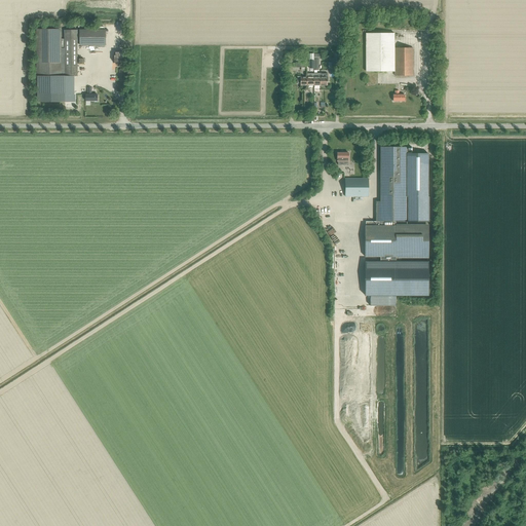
[(62,29),(36,30),(36,77),(62,77),(62,48),(64,48),(64,39),(62,39),(62,29)]
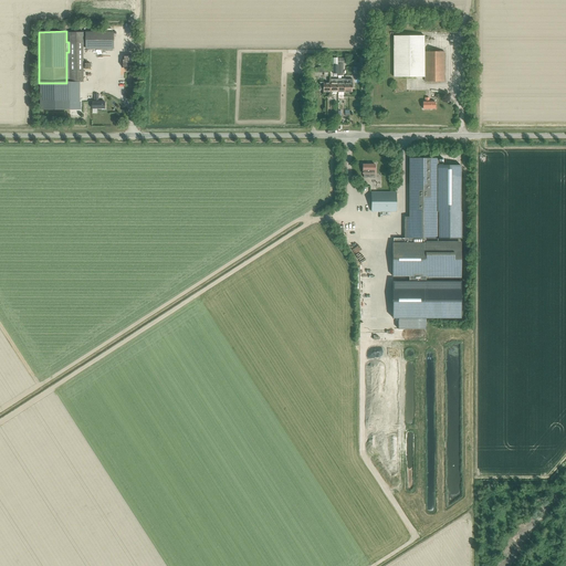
[(83,31),(69,31),(70,82),(83,82),(83,31)]
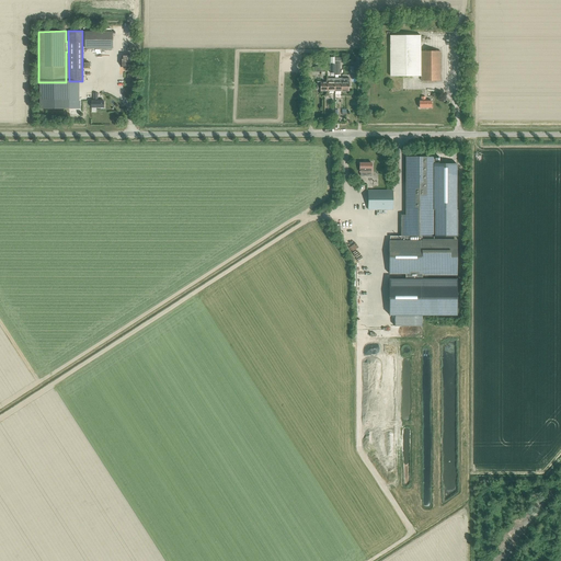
[(84,48),(113,48),(113,31),(84,32),(84,48)]
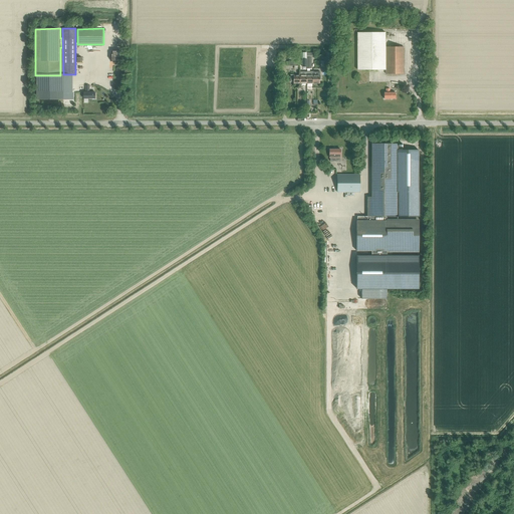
[(404,47),(386,47),(386,32),(357,32),(357,70),(386,70),(386,74),(404,74),(404,47)]
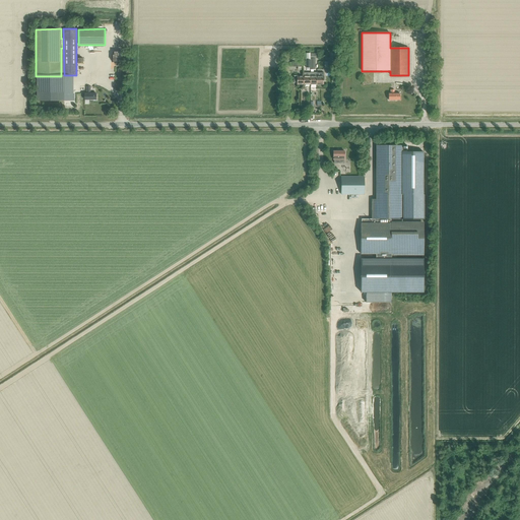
[(304,76),(298,76),(298,75),(294,75),(294,82),(297,82),(297,84),(304,84),(304,76)]
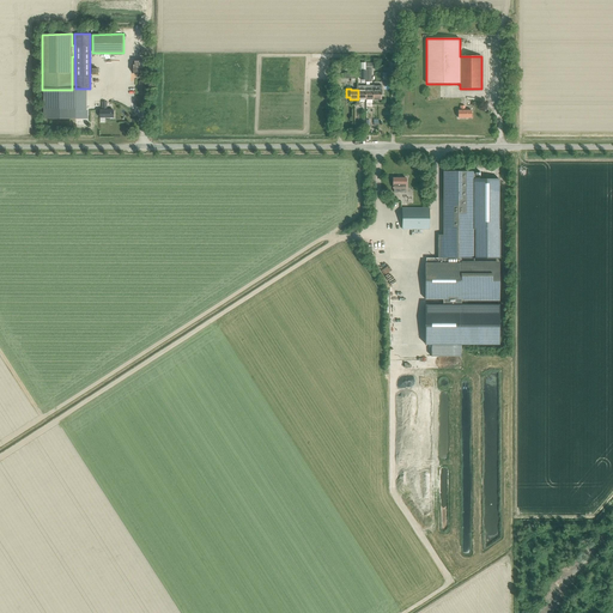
[(85,90),(72,90),(42,90),(43,119),(74,119),(74,111),(85,111),(85,90)]
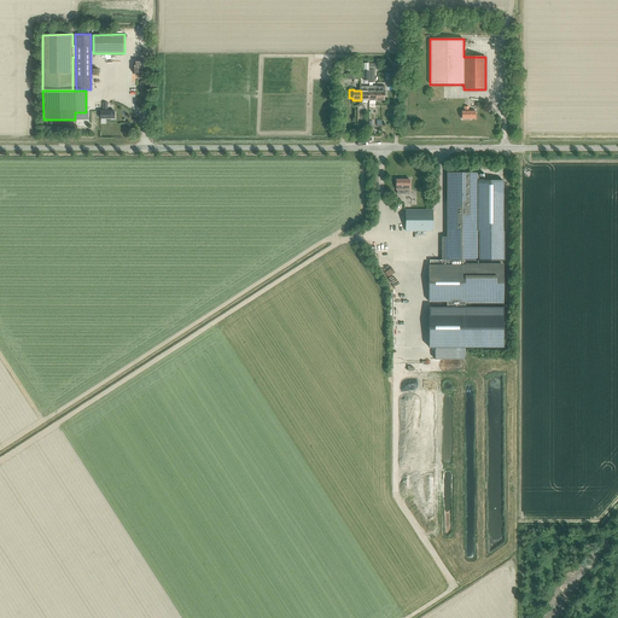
[(108,111),(108,106),(108,103),(103,103),(103,111),(100,111),(100,118),(115,118),(115,111),(108,111)]
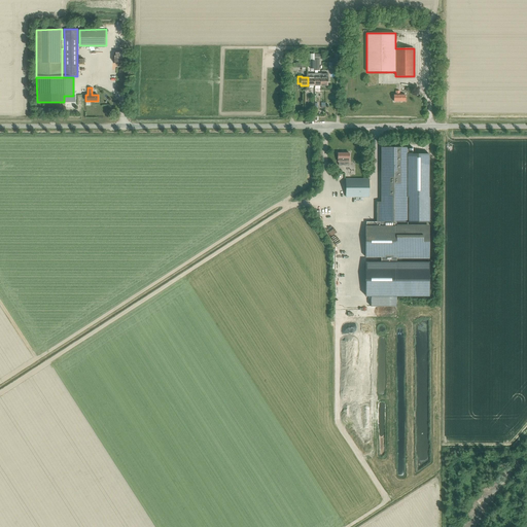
[(406,101),(406,95),(399,95),(399,91),(396,91),(396,95),(394,95),(394,101),(406,101)]
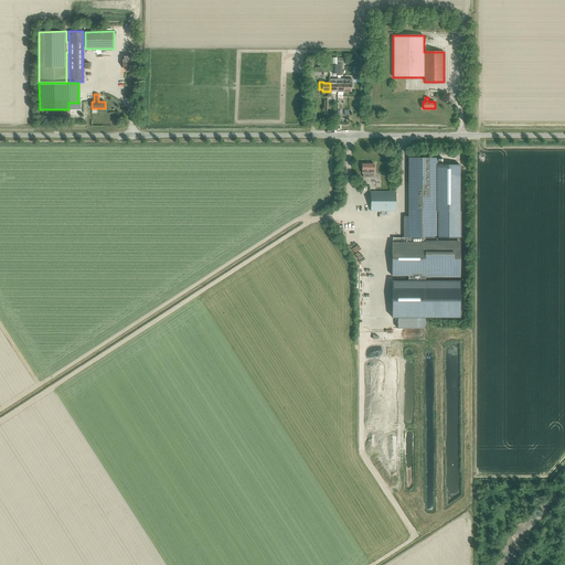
[(436,210),(439,210),(439,198),(436,198),(436,158),(408,158),(408,216),(404,216),(404,237),(408,237),(425,237),(436,237),(436,210)]
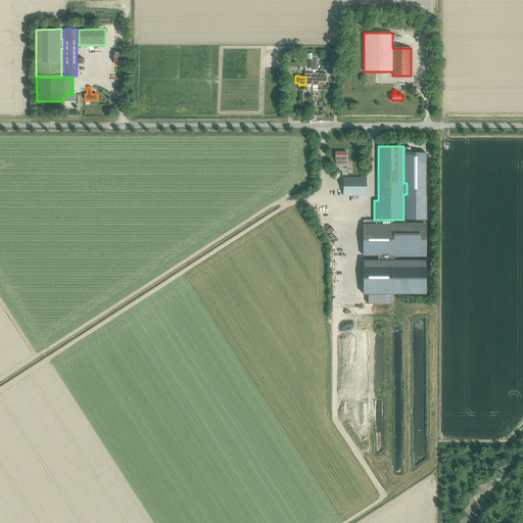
[(346,160),(346,152),(335,152),(335,160),(336,160),(336,163),(339,163),(339,160),(346,160)]
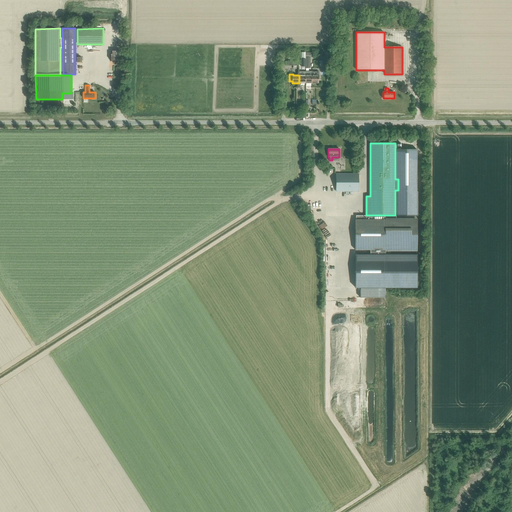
[(358,191),(358,174),(336,174),(336,191),(358,191)]
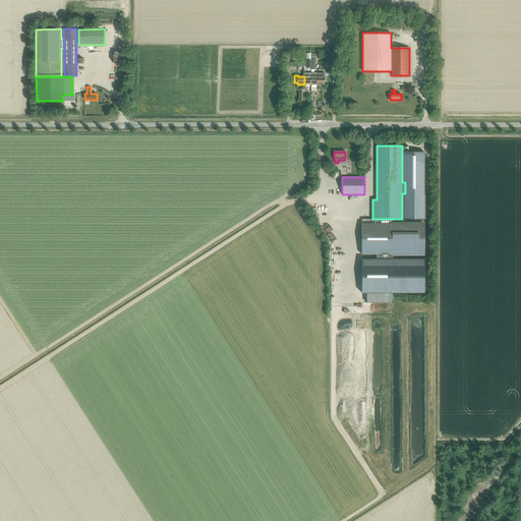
[(334,228),(332,221),(329,222),(328,219),(321,220),(325,234),(333,232),(332,228),(334,228)]
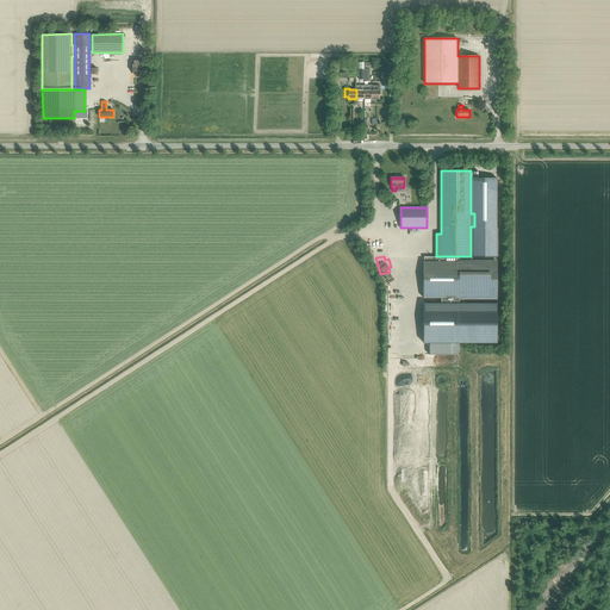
[(459,256),(441,256),(441,261),(424,261),(423,261),(423,298),(441,298),(465,298),(496,298),(496,261),(459,261),(459,256)]
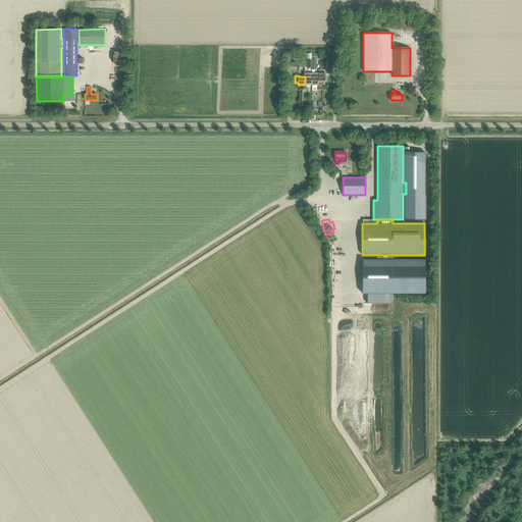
[(333,242),(337,239),(334,233),(329,237),(333,242)]
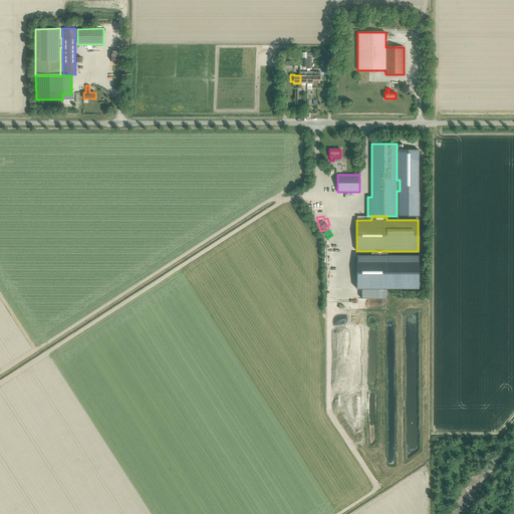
[(392,251),(371,251),(371,256),(356,256),(356,288),(418,288),(418,256),(392,256),(392,251)]
